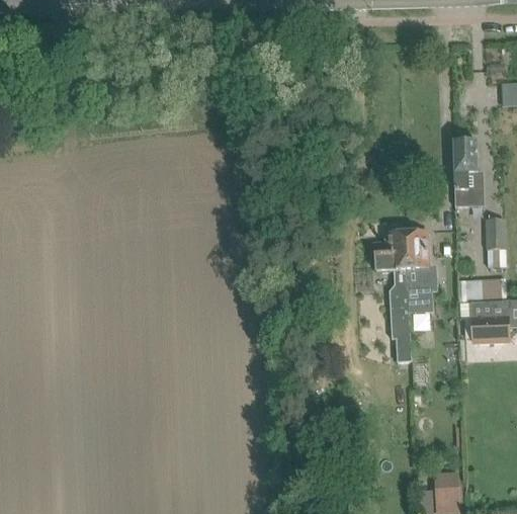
[(516,79),(500,79),(500,104),(516,104),(516,79)]
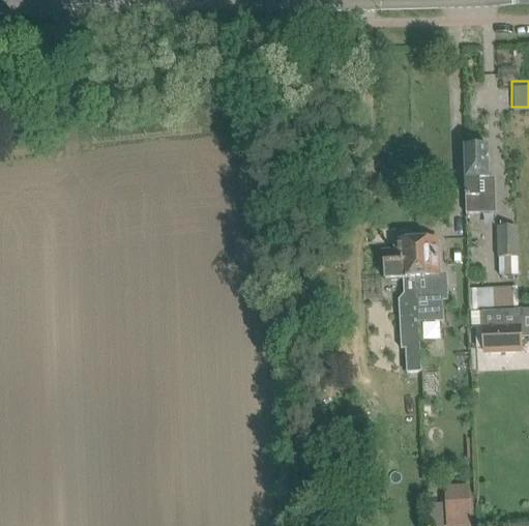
[(464,144),(465,210),(479,210),(478,176),(489,176),(489,143),(464,144)]
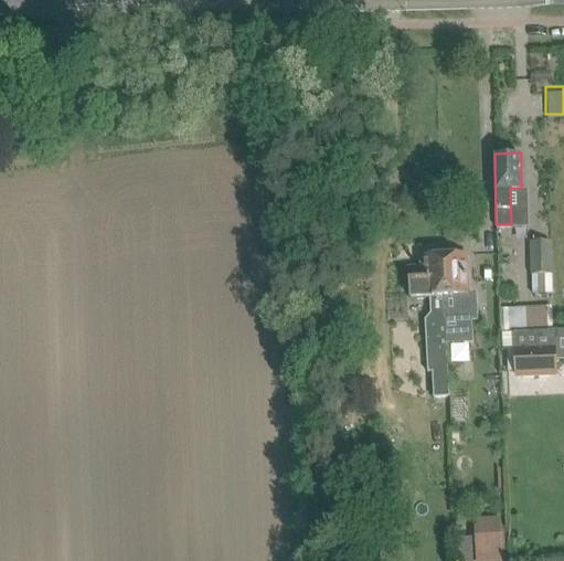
[(531,239),(532,272),(552,272),(551,239),(531,239)]
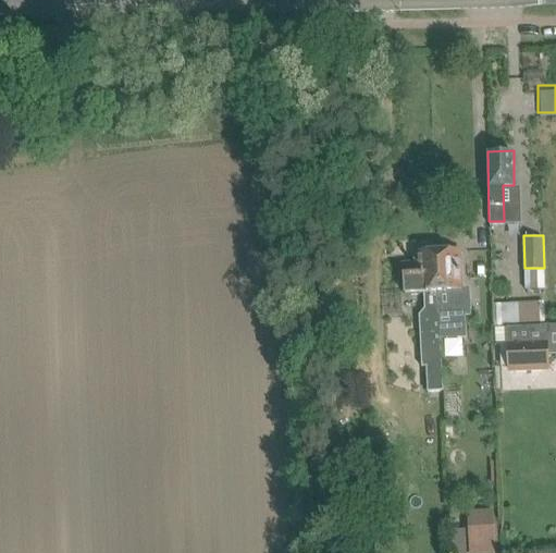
[(460,248),(433,250),(437,311),(441,371),(442,371),(466,370),(464,311),(469,311),(468,286),(461,286),(460,248)]
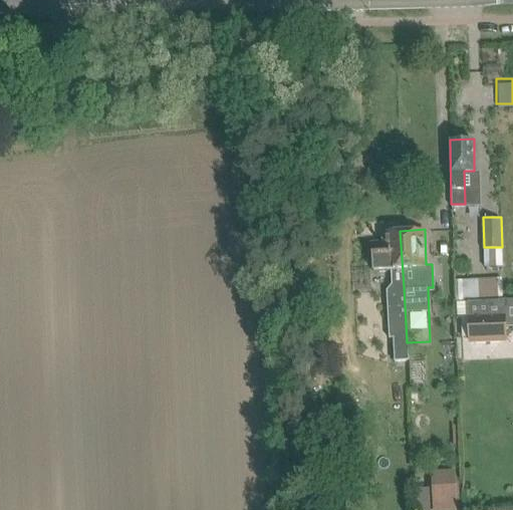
[(408,357),(408,342),(407,342),(404,287),(400,231),(383,232),(383,241),(372,242),(373,269),(392,267),(393,281),(386,288),(389,335),(393,335),(394,358),(408,357)]
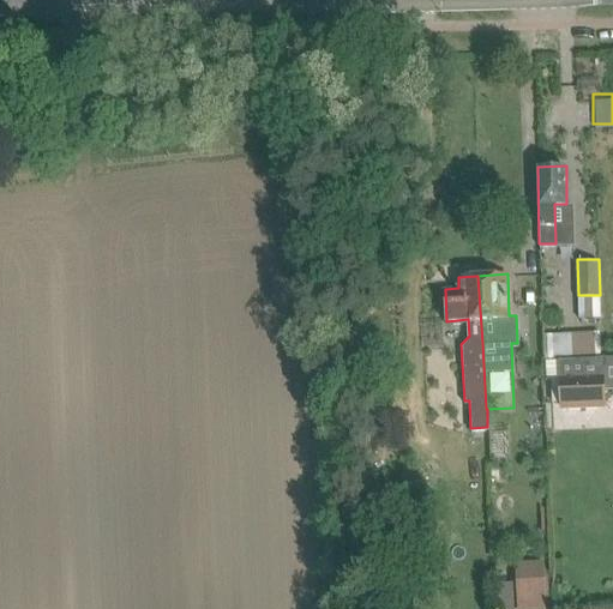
[(605,404),(602,356),(556,359),(558,406),(605,404)]
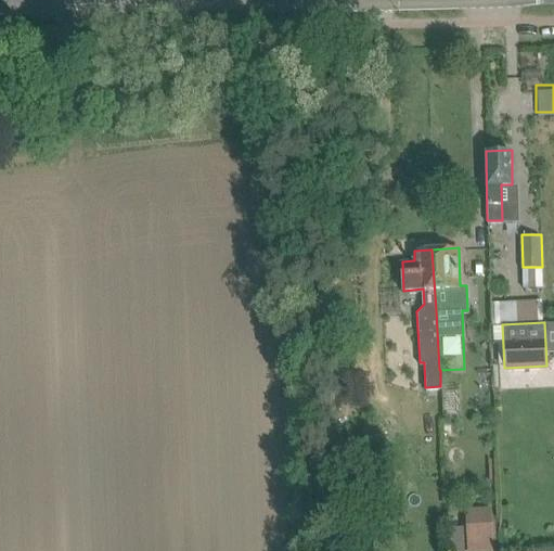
[(464,385),(440,387),(442,412),(449,412),(449,419),(466,418),(464,385)]
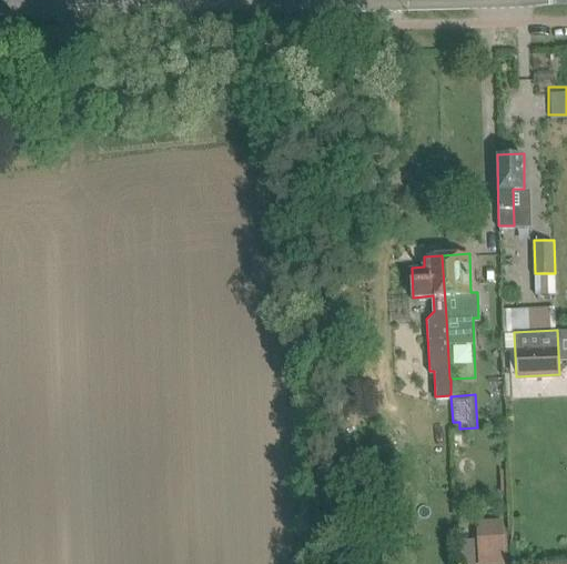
[(504,546),(503,515),(474,517),(476,547),(504,546)]
